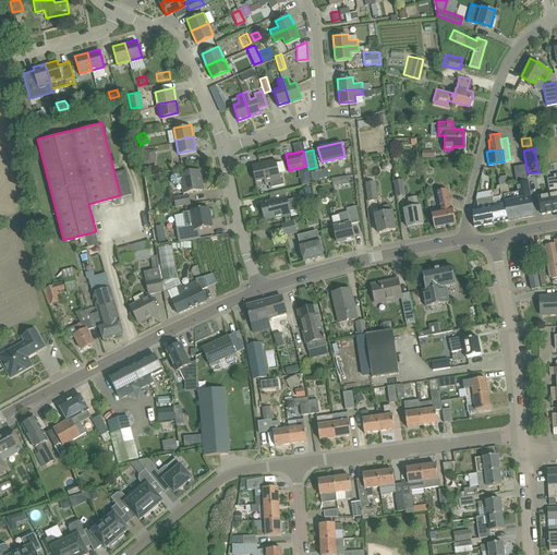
[(275,157),(251,163),(255,179),(263,178),(264,180),(265,180),(265,183),(270,182),(270,185),(283,182),(281,170),(278,171),(275,157)]
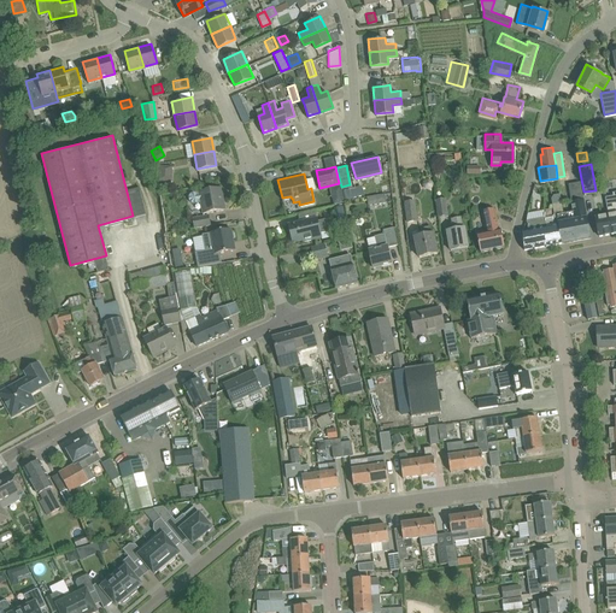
[(573,208),(563,211),(563,212),(556,213),(562,241),(590,235),(579,180),(568,182),(573,208)]
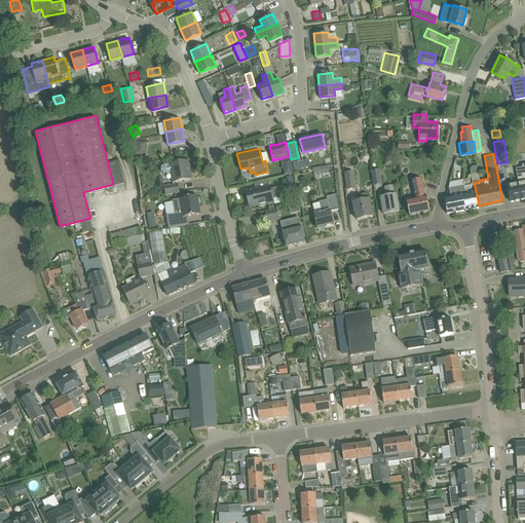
[(289,156),(280,158),(284,172),(292,170),(289,157),(289,156)]
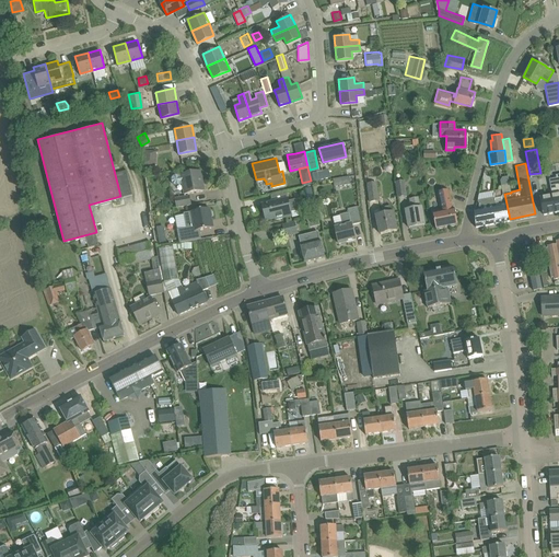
[(114,170),(120,196),(131,193),(125,167),(114,170)]
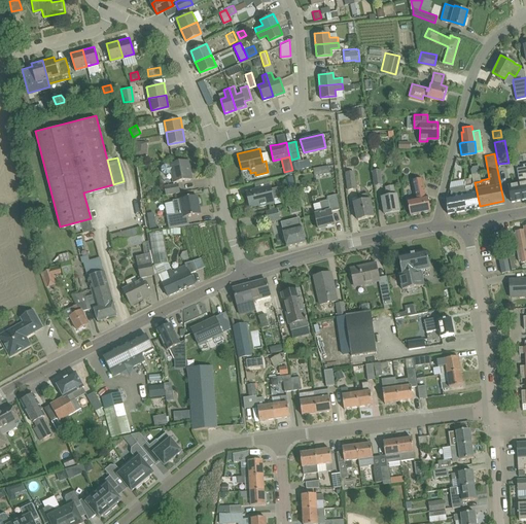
[(163,163),(161,166),(162,170),(165,172),(171,171),(173,180),(191,177),(188,158),(163,163)]
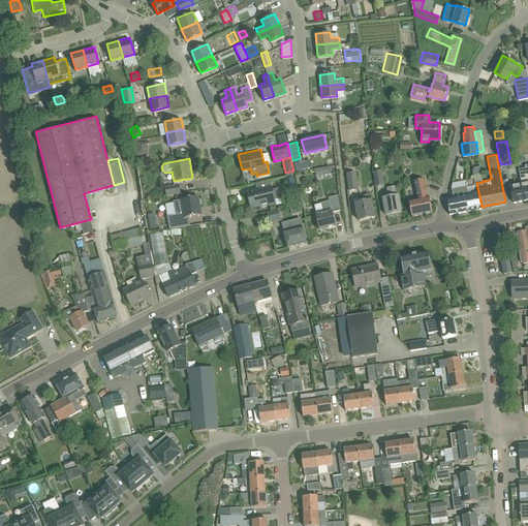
[(510,190),(513,200),(527,197),(527,162),(525,164),(525,166),(519,167),(519,169),(521,184),(509,186),(510,190)]
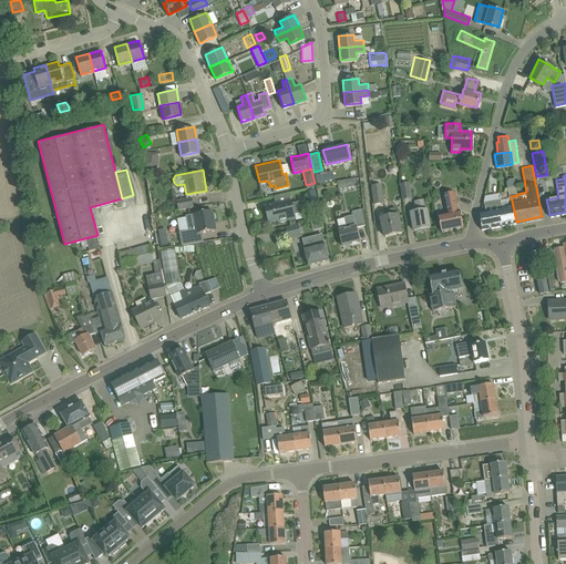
[(400,183),(401,198),(411,197),(410,182),(400,183)]
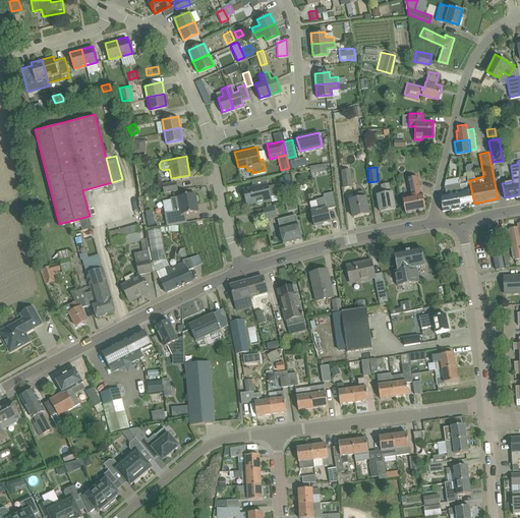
[(341,169),(343,185),(352,184),(349,168),(341,169)]
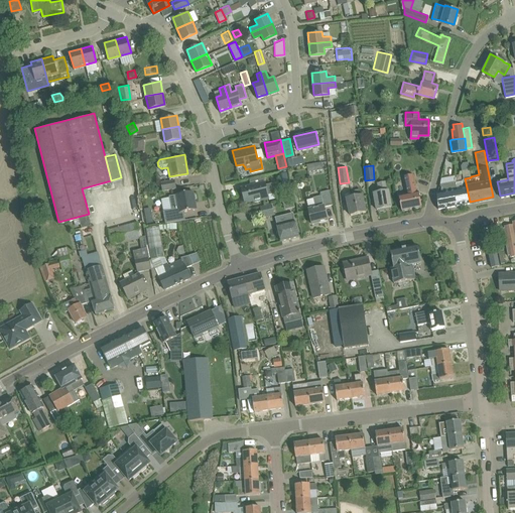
[(457,188),(458,196),(456,197),(458,204),(470,202),(465,178),(471,177),(471,176),(469,167),(461,169),(462,179),(455,180),(457,188)]
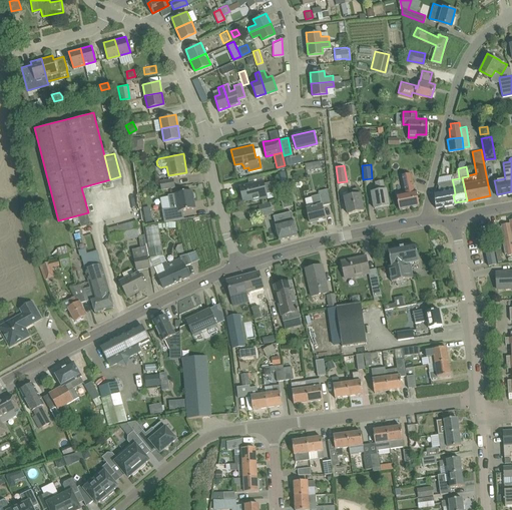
[(404,191),(396,193),(399,207),(419,203),(415,189),(414,189),(410,171),(401,173),(404,191)]
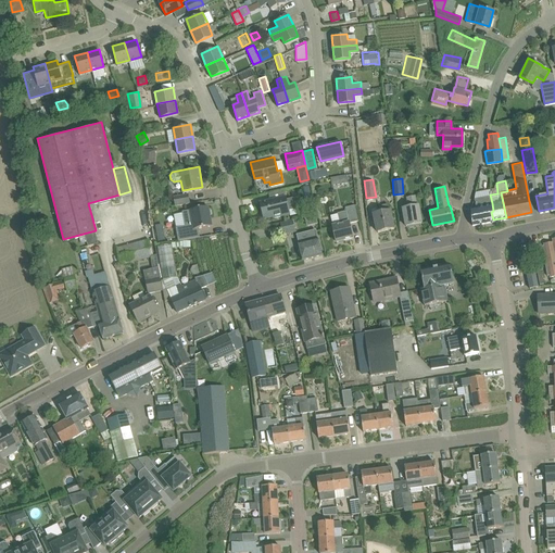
[(269,198),(260,201),(263,216),(273,214),(273,215),(289,212),(288,209),(295,208),(292,197),(286,198),(285,195),(282,188),(267,191),(269,198)]
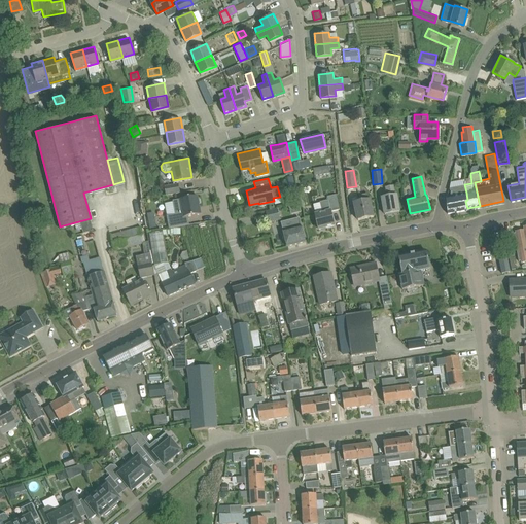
[(164,184),(165,193),(179,190),(178,182),(164,184)]
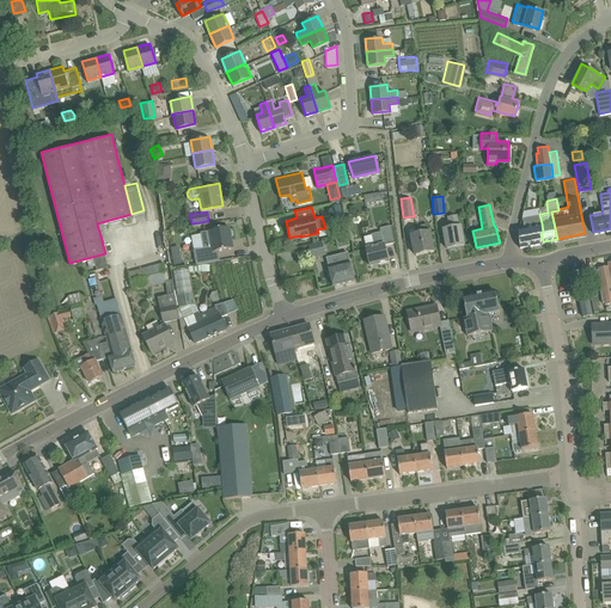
[(456,244),(463,243),(459,223),(458,223),(457,213),(447,214),(450,226),(443,227),(446,246),(447,246),(450,247),(454,247),(456,244)]
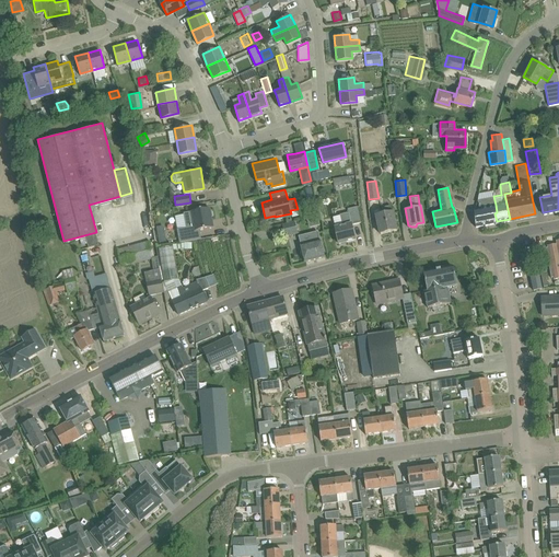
[(474,208),(475,225),(497,221),(495,213),(497,212),(493,196),(477,198),(479,208),(474,208)]
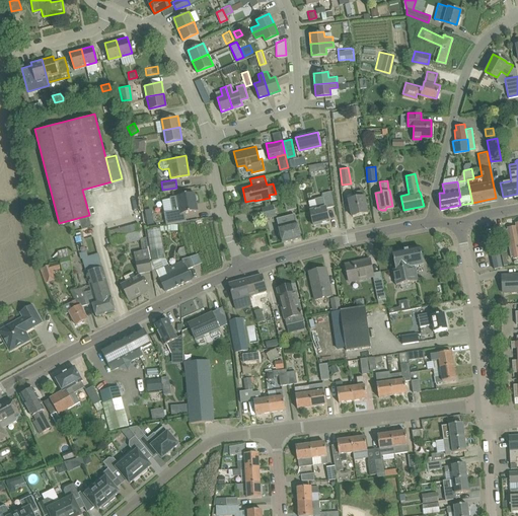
[(356,190),(357,197),(349,198),(352,215),(367,212),(364,195),(363,195),(362,189),(356,190)]
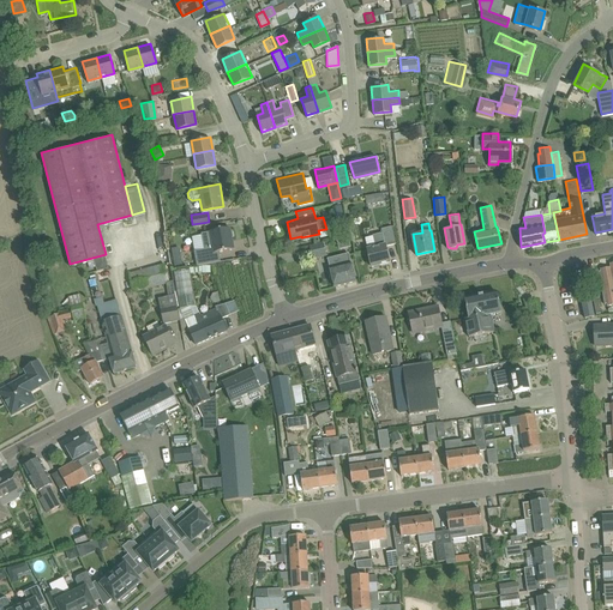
[(366,247),(368,253),(371,264),(389,260),(384,243),(395,241),(391,224),(380,227),(382,230),(372,233),(374,245),(366,247)]
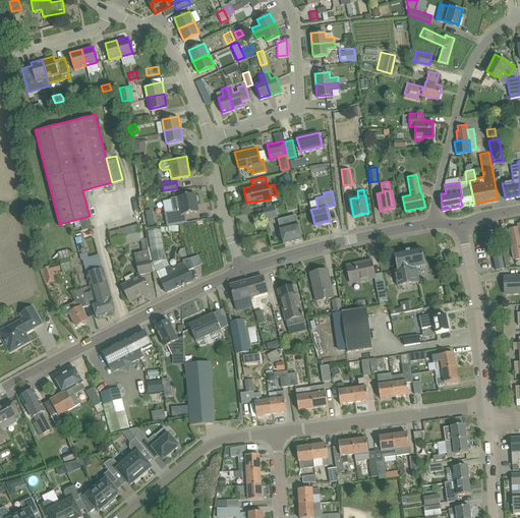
[(173,210),(164,211),(166,224),(186,220),(185,211),(197,209),(195,200),(197,198),(196,194),(194,193),(194,191),(170,195),(173,210)]
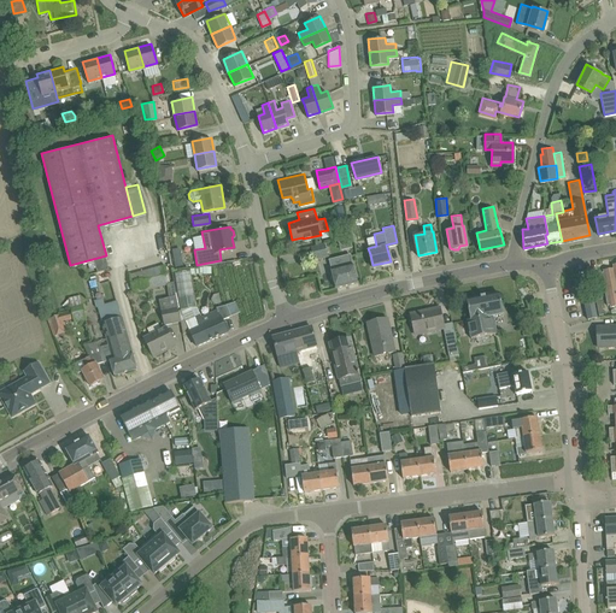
[(310,245),(314,258),(327,254),(324,241),(310,245)]
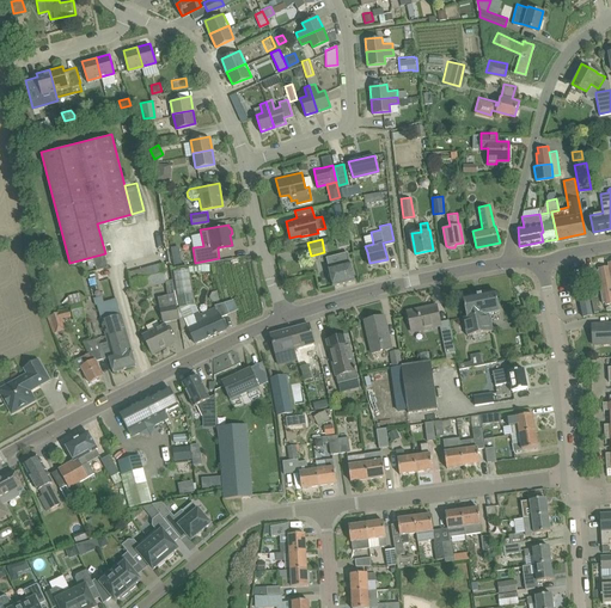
[(346,250),(325,255),(333,283),(354,277),(350,260),(348,260),(346,250)]
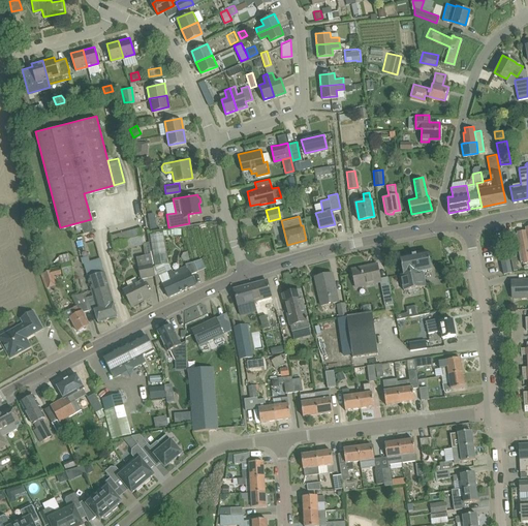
[(522,261),(527,259),(527,224),(524,225),(525,228),(516,229),(517,231),(515,231),(520,260),(522,259),(522,261)]
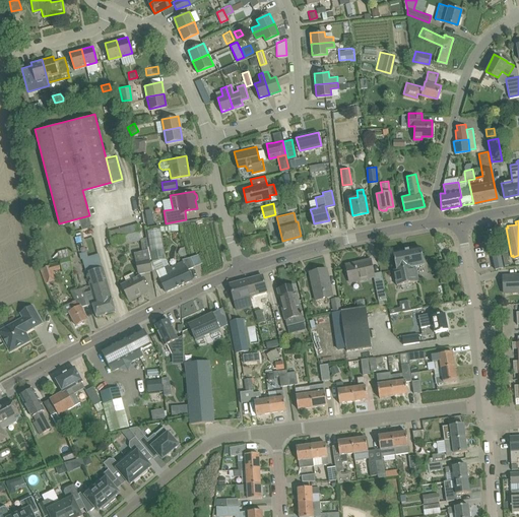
[(109,230),(113,245),(140,238),(142,237),(138,221),(109,230)]
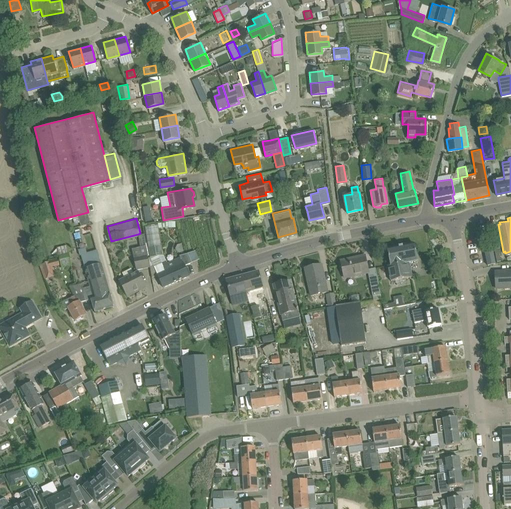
[(157,222),(144,224),(149,256),(154,265),(159,276),(163,285),(188,274),(184,264),(191,261),(187,251),(179,254),(180,256),(167,262),(166,259),(159,262),(156,255),(162,254),(157,222)]
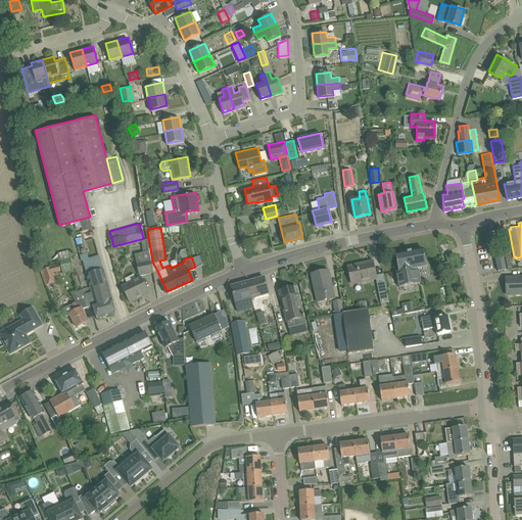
[(395,270),(398,285),(420,281),(417,266),(426,264),(422,246),(395,252),(398,269),(395,270)]
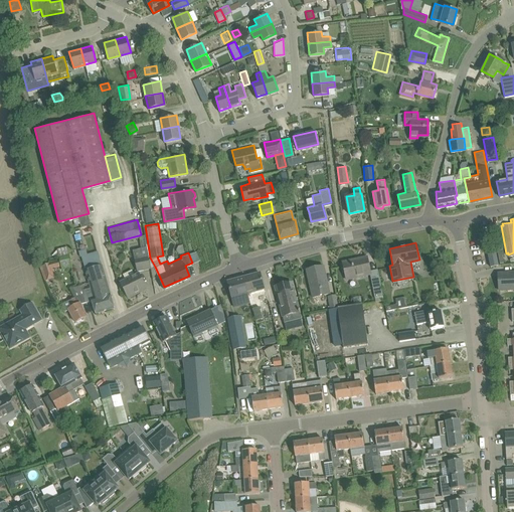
[(141,245),(132,247),(133,256),(148,253),(146,244),(141,245)]
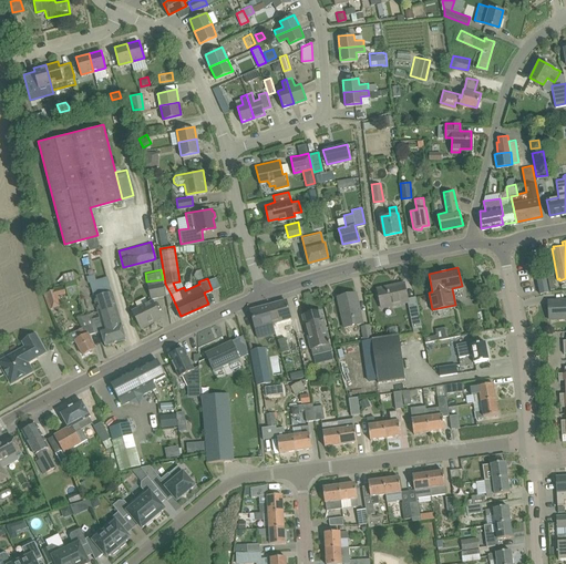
[(100,318),(93,319),(95,330),(98,330),(101,329),(105,344),(125,337),(107,275),(95,278),(93,272),(86,274),(89,280),(100,318)]
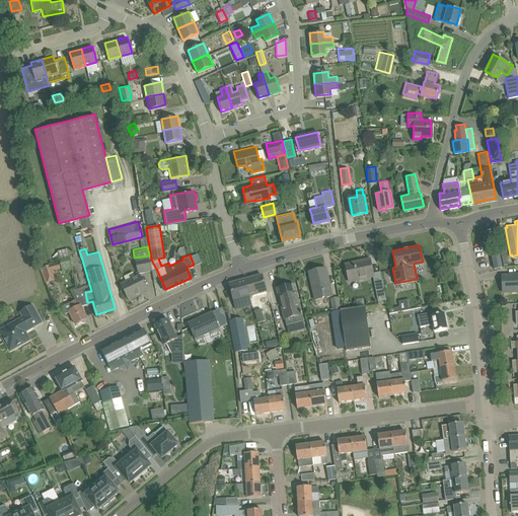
[(491,253),(494,267),(501,265),(499,251),(491,253)]
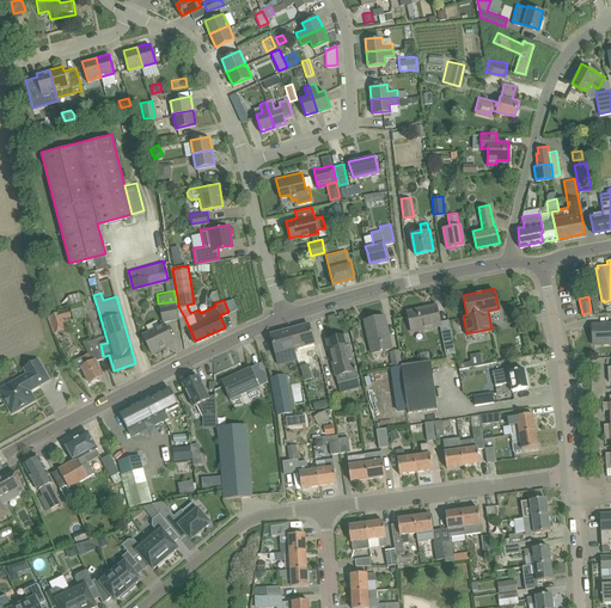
[(69,302),(73,317),(85,314),(81,299),(69,302)]
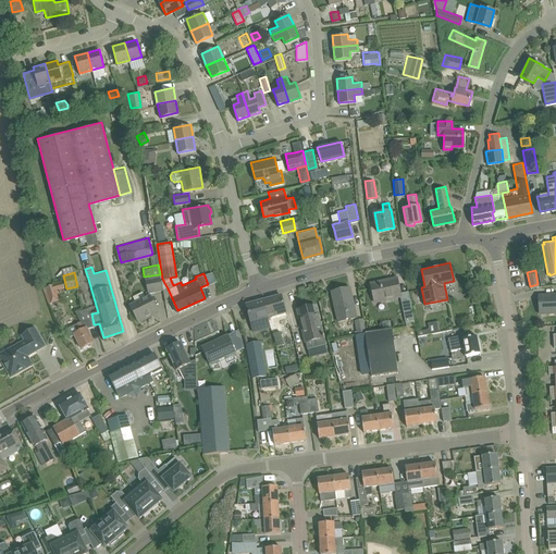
[(147,295),(130,304),(138,320),(158,310),(156,305),(148,292),(162,290),(160,274),(144,277),(147,293),(147,295)]
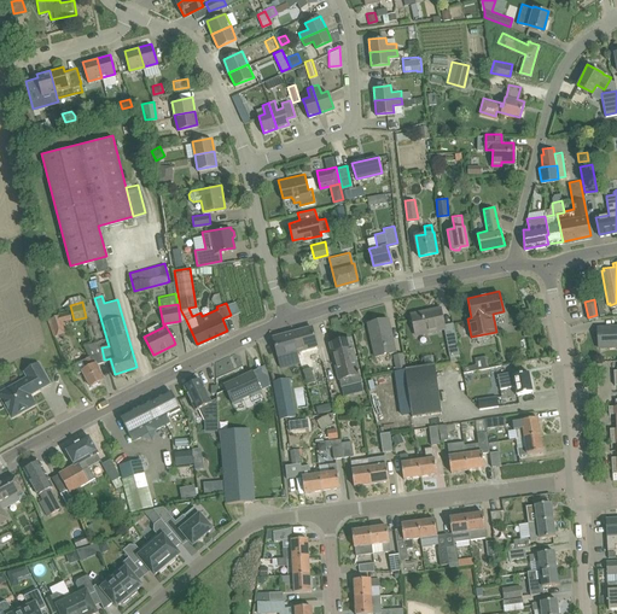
[(443,326),(444,326),(443,321),(440,305),(428,309),(428,310),(411,315),(414,326),(412,327),(413,331),(414,329),(415,332),(443,326)]
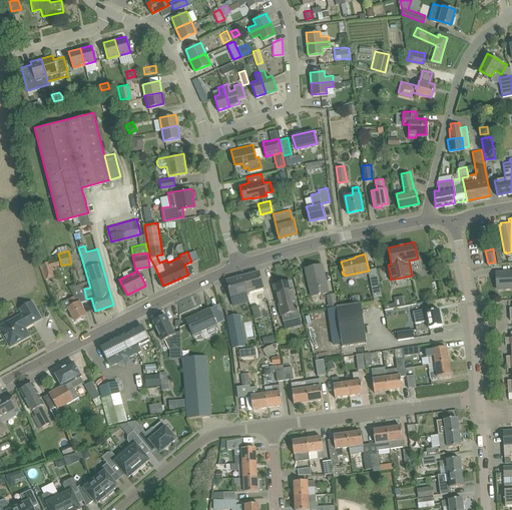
[(38,263),(43,277),(43,278),(54,275),(49,260),(38,263)]
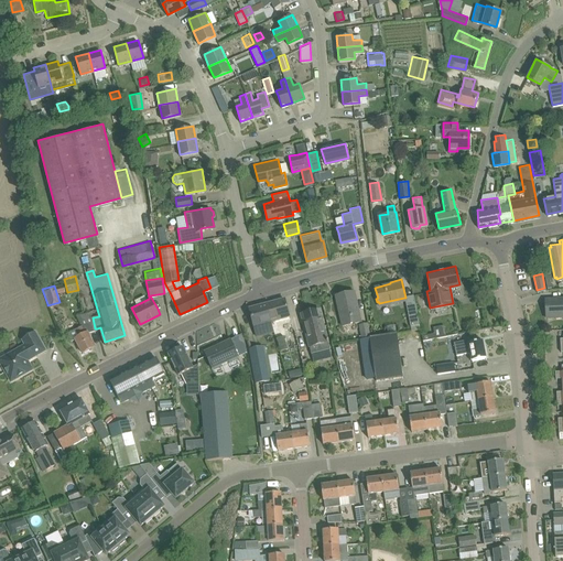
[(338,306),(342,324),(360,320),(354,290),(337,293),(339,305),(338,306)]
